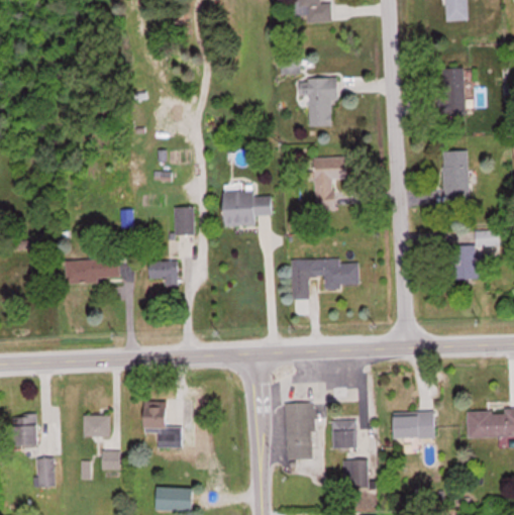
[(296,0),(297,23),(332,22),(331,3),(319,3),(319,0),(296,0)]
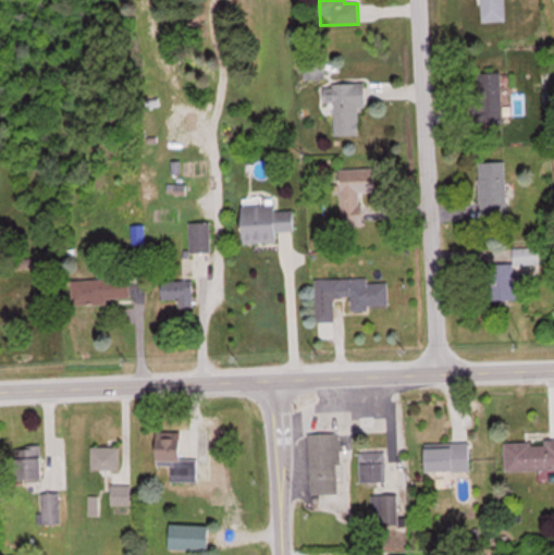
[(478,0),(479,23),(502,23),(501,0),(478,0)]
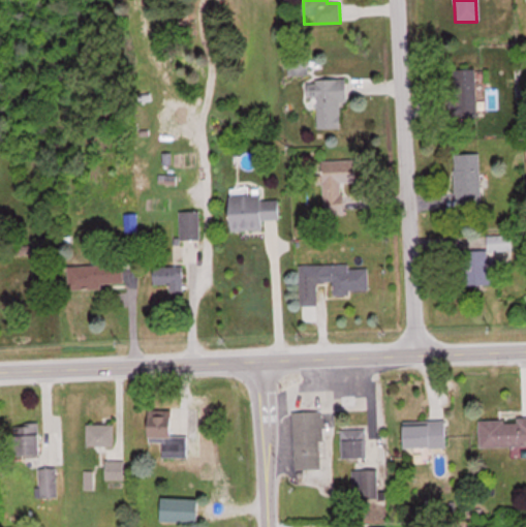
[(449,115),(476,115),(477,70),(450,70),(449,115)]
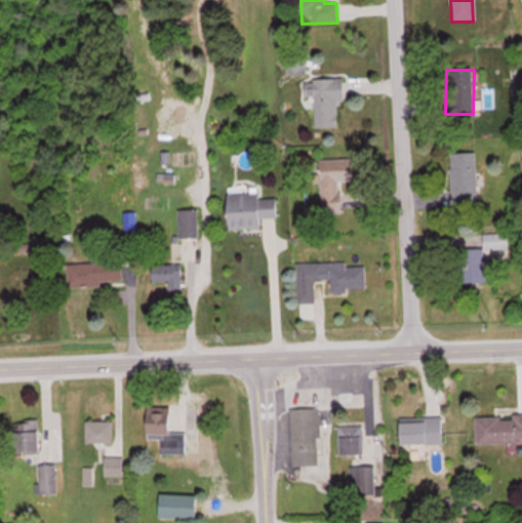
[(313,98),(313,128),(337,128),(337,102),(344,102),(343,79),(303,80),(303,98),(313,98)]
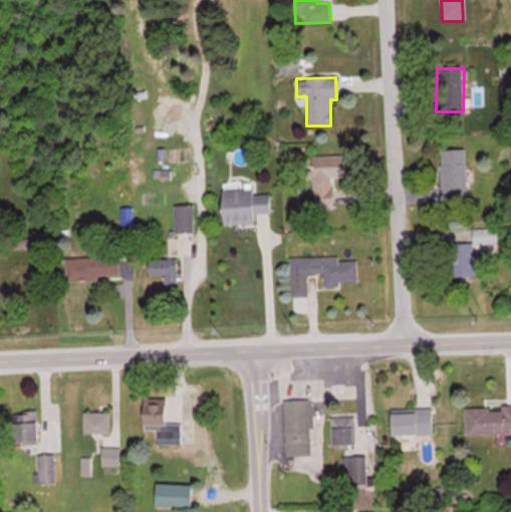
[(440,150),(441,204),(466,203),(465,150),(440,150)]
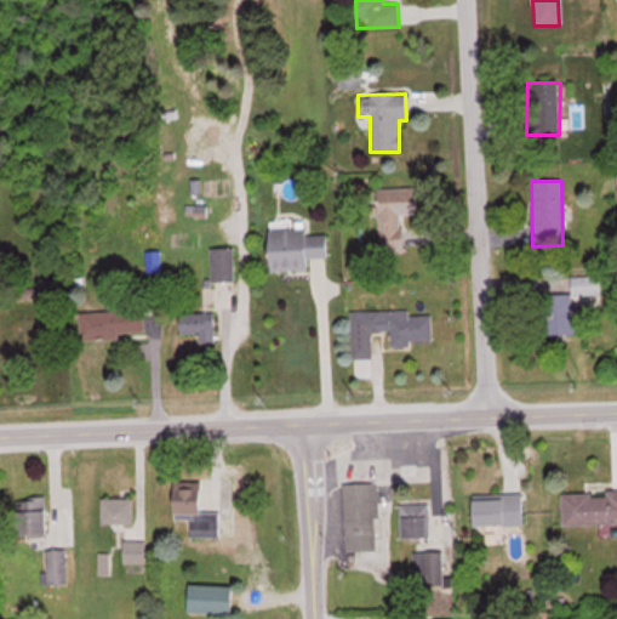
[(376,189),(377,254),(400,254),(400,215),(418,214),(418,188),(376,189)]
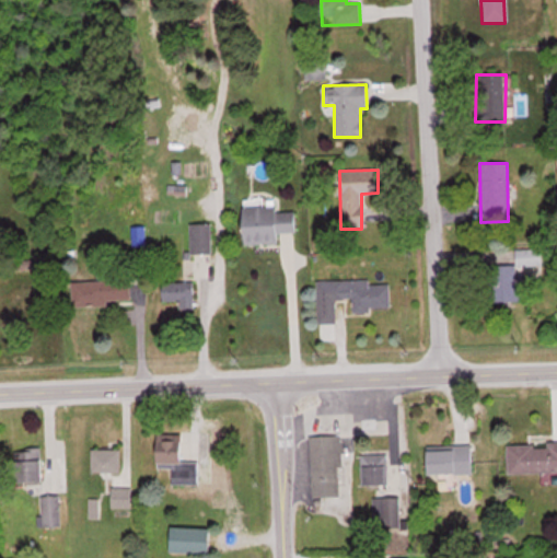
[(243,245),(277,245),(277,234),(296,233),(294,212),(276,213),(276,207),(242,208),(243,245)]
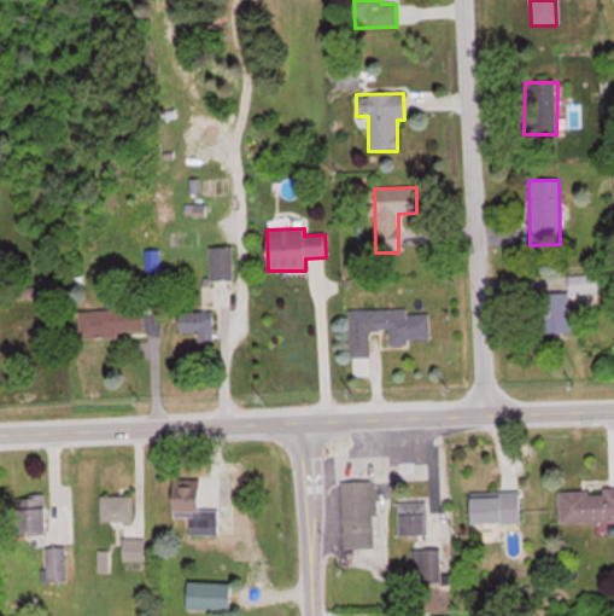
[(228,249),(209,249),(209,303),(228,303),(228,249)]
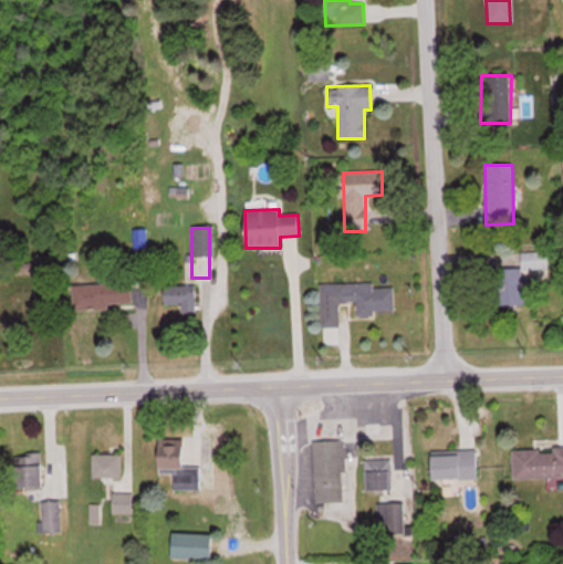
[(519,269),(493,270),(494,306),(534,305),(533,271),(545,270),(544,252),(519,253),(519,269)]
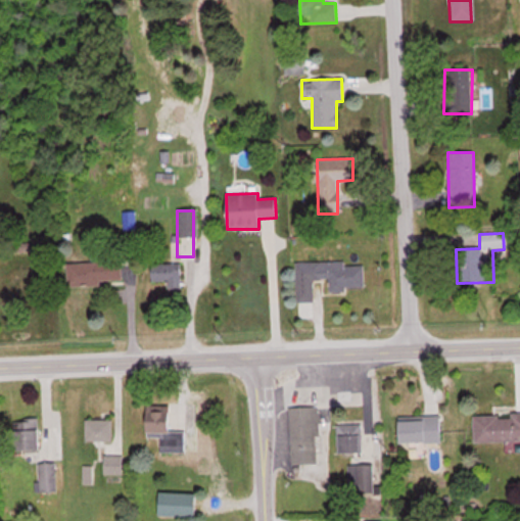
[(65,264),(66,287),(121,286),(121,263),(65,264)]
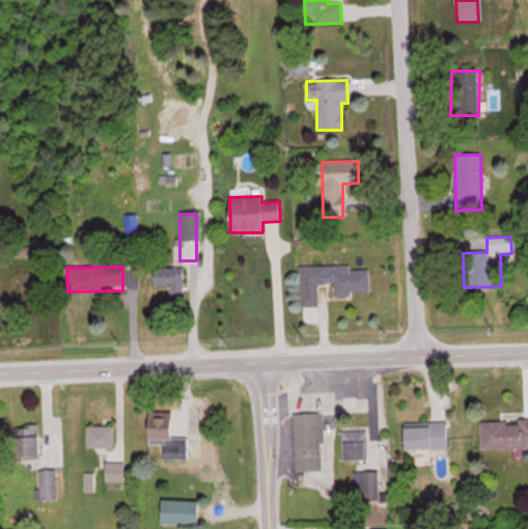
[(299,268),(299,307),(316,307),(316,285),(333,285),(333,295),(368,294),(367,267),(299,268)]
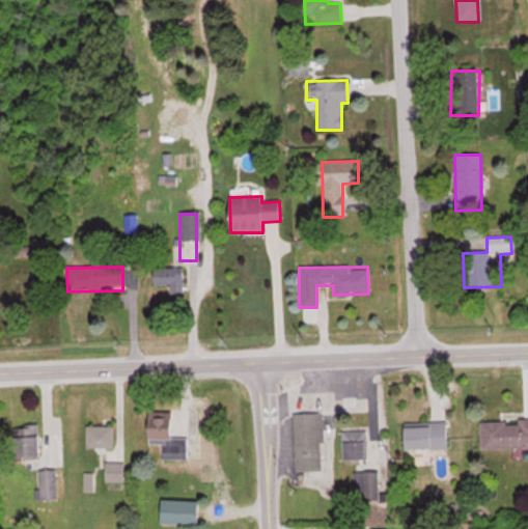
[(183,269),(153,269),(153,288),(183,288),(183,269)]
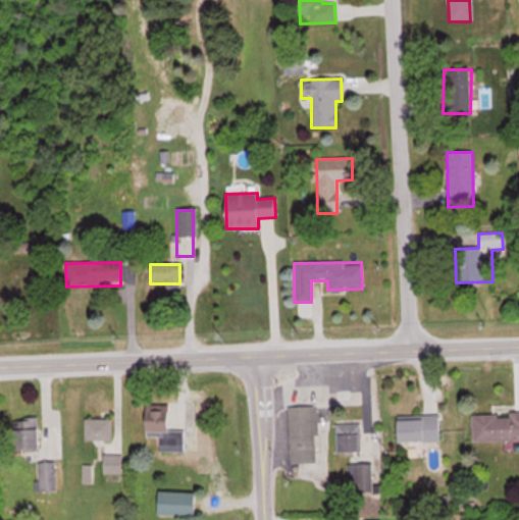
[(183,453),(183,430),(170,430),(170,405),(146,405),(146,437),(158,437),(158,453),(183,453)]
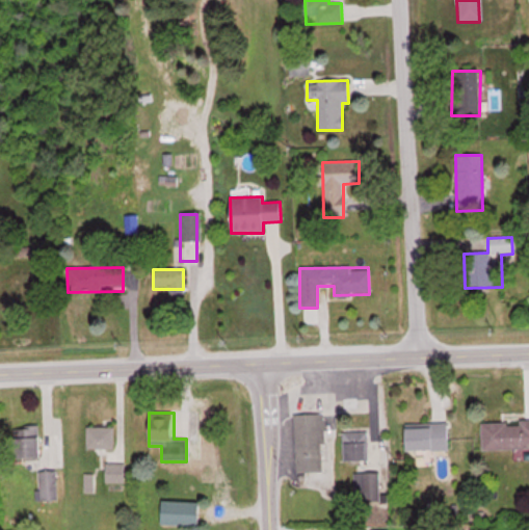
[(321,415),(293,415),(294,473),(322,473),(321,415)]
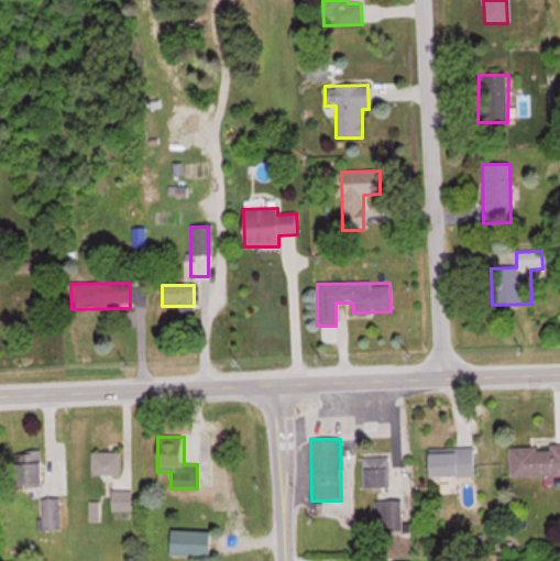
[(509,476),(559,476),(559,447),(509,447),(509,476)]
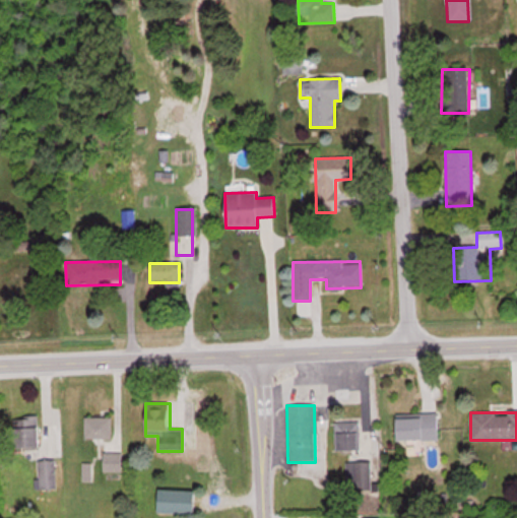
[(437,441),(437,413),(419,414),(419,419),(396,419),(396,442),(437,441)]
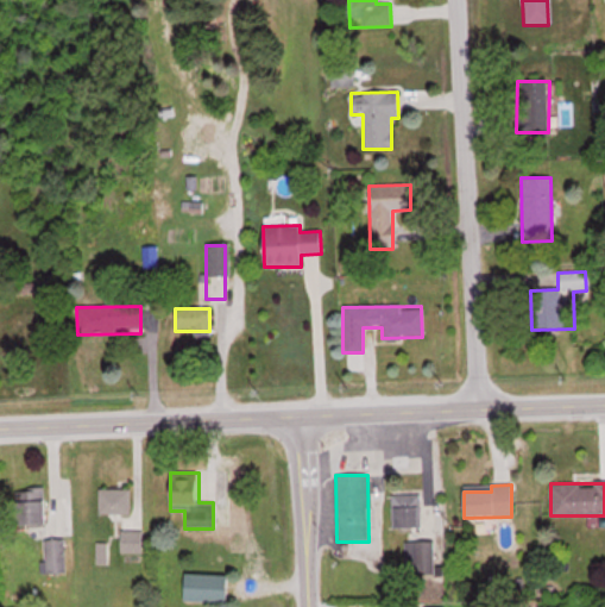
[(43,527),(43,488),(13,488),(13,527),(43,527)]
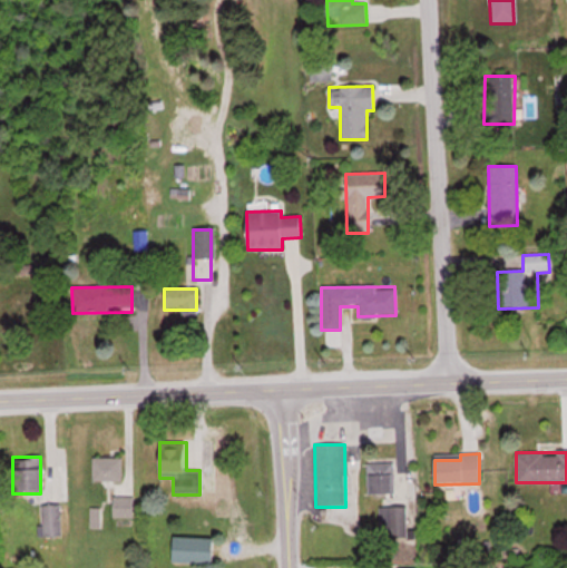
[(119,458),(91,458),(91,482),(119,482),(119,458)]
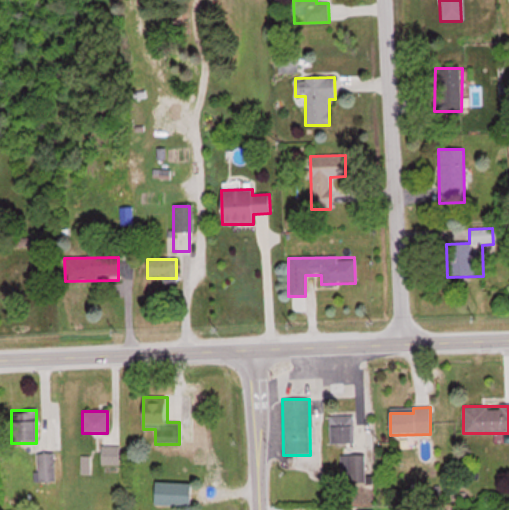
[(327,417),(327,445),(352,445),(352,417),(327,417)]
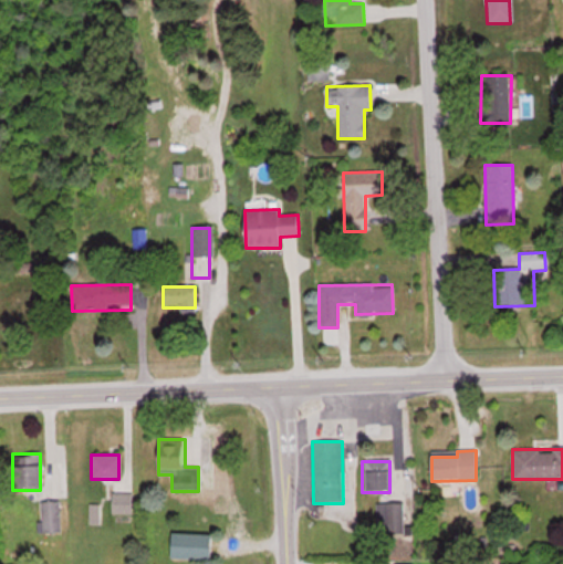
[(111,514),(131,514),(131,494),(111,494),(111,514)]
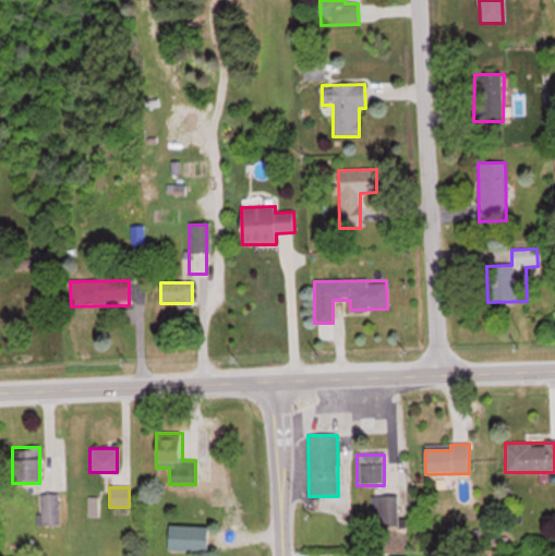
[(59,496),(39,496),(39,527),(59,527),(59,496)]
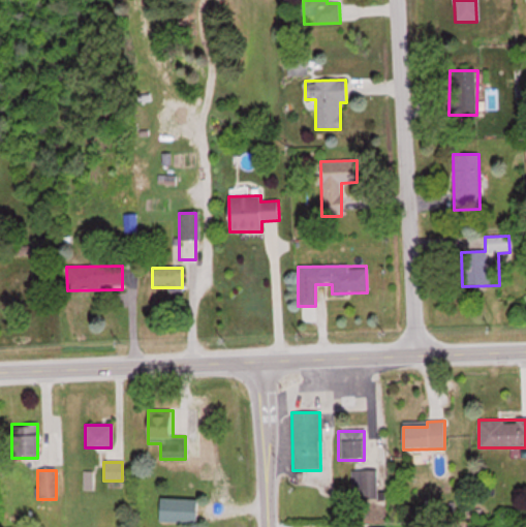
[(351,472),(351,500),(375,500),(375,472),(351,472)]
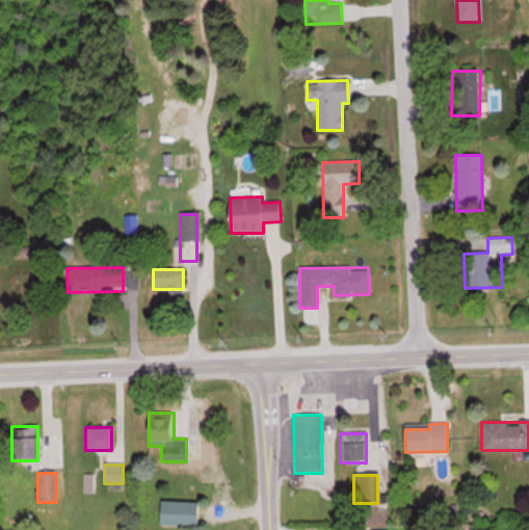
[(160,527),(197,527),(197,503),(160,503),(160,527)]
